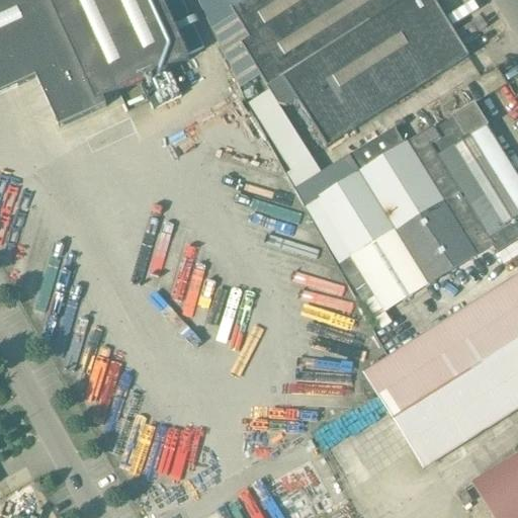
[(102,110),(99,102),(149,80),(148,79),(189,60),(162,0),(0,0),(0,97),(33,83),(52,123),(55,131),(102,110)]
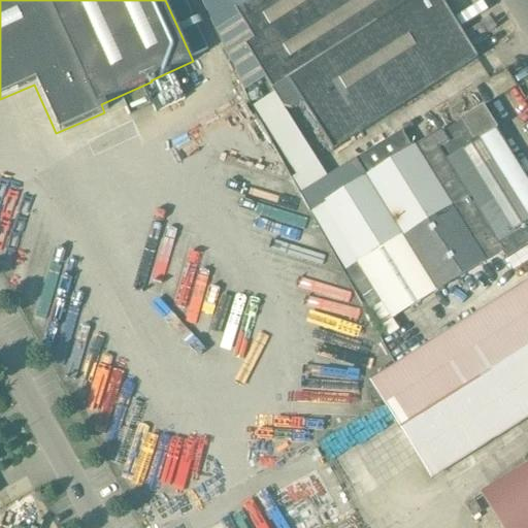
[(166,0),(193,58),(207,52),(184,0),(166,0)]
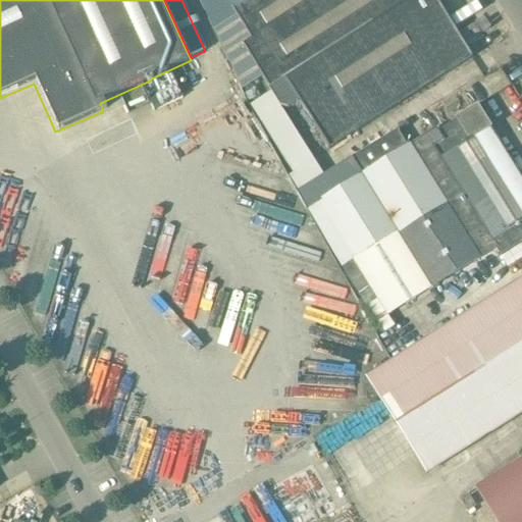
[(200,0),(214,30),(263,0),(200,0)]
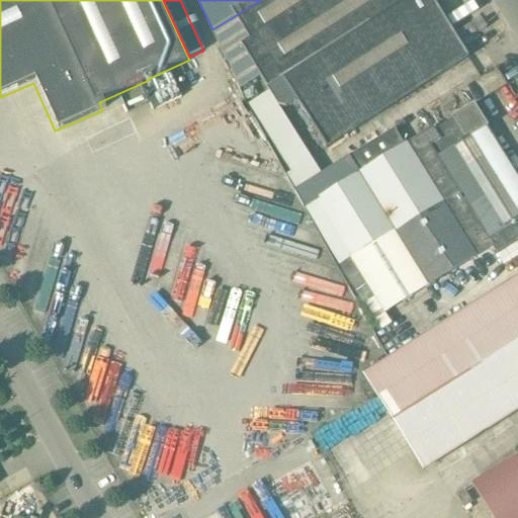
[(261,0),(234,17),(212,29),(241,89),(261,77),(269,89),(282,80),(408,0),(261,0)]
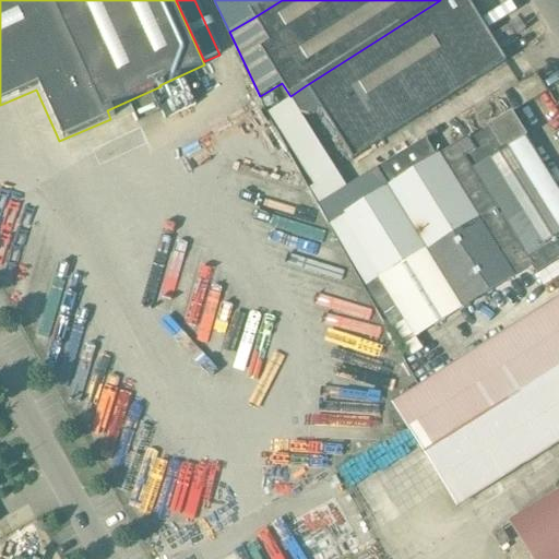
[(468,0),(440,0),(305,86),(319,108),(352,159),(506,61),(468,0)]
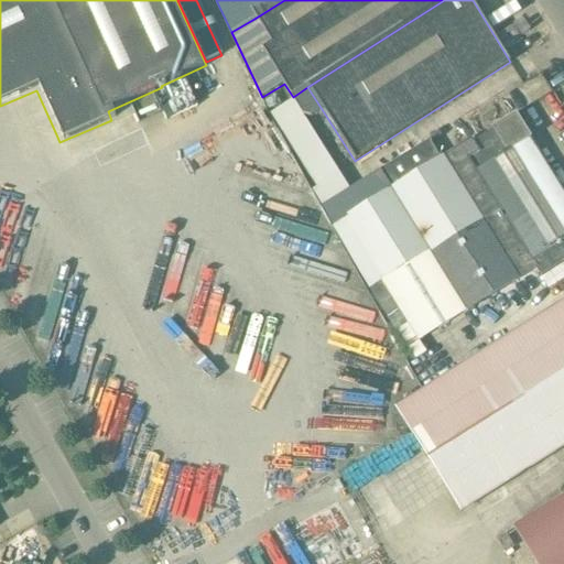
[(494,109),(522,94),(516,82),(487,96),(494,109)]
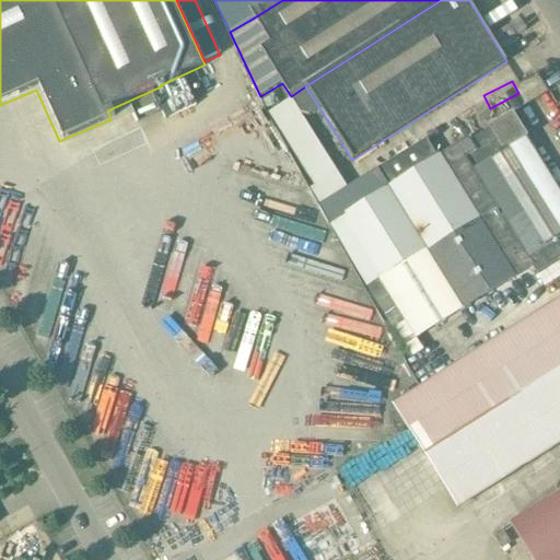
[(319,108),(305,86),(291,96),(302,115),(310,116),(319,108)]
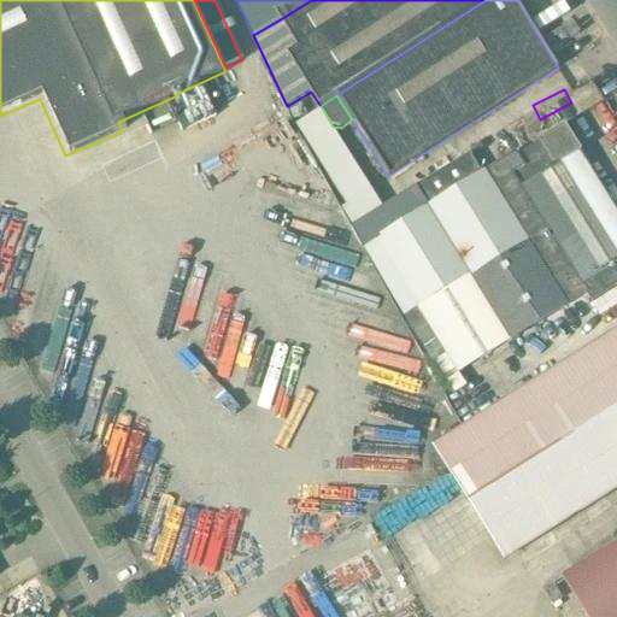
[(586,293),(585,293),(591,303),(616,286),(616,207),(565,125),(521,152),(528,165),(515,174),(523,187),(521,188),(546,229),(586,293)]
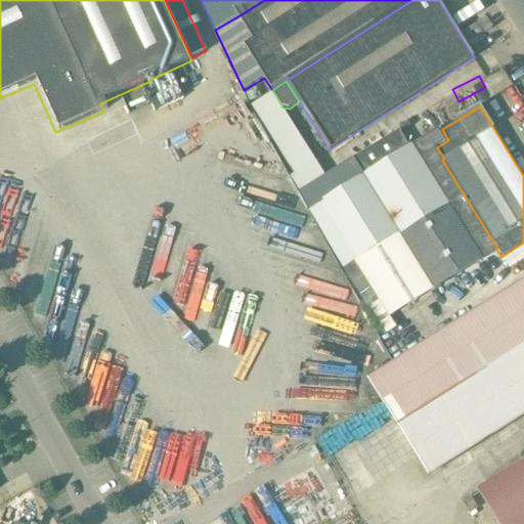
[(400,131),(299,193),(344,267),(464,194),(442,160),(444,159),(437,147),(448,140),(442,129),(410,147),(400,131)]
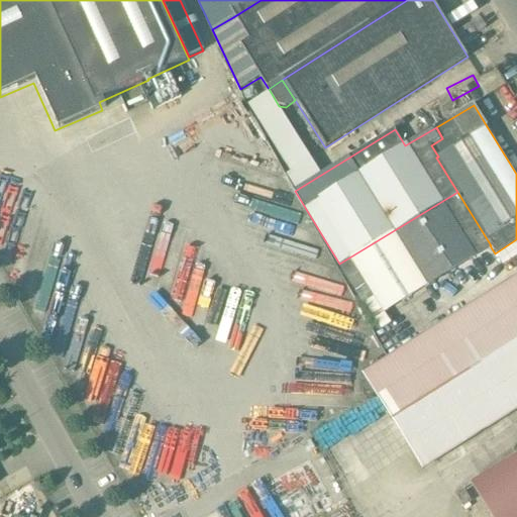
[(426,285),(490,245),(491,245),(457,192),(339,264),(364,303),(365,302),(381,328),(390,323),(382,312),(426,285)]
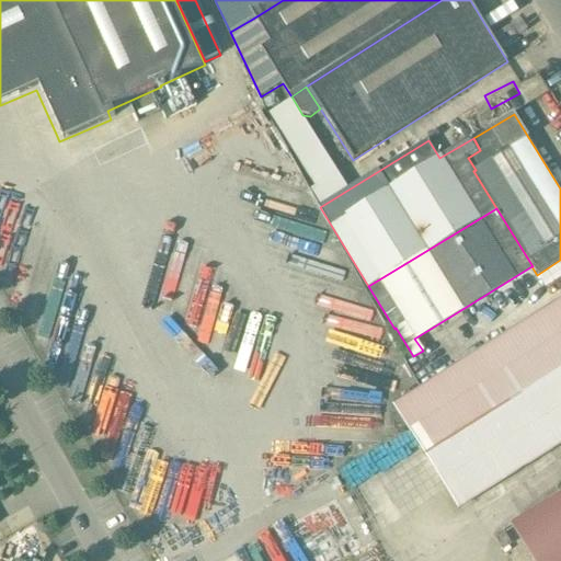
[(560,443),(560,302),(396,407),(458,508),(560,443)]
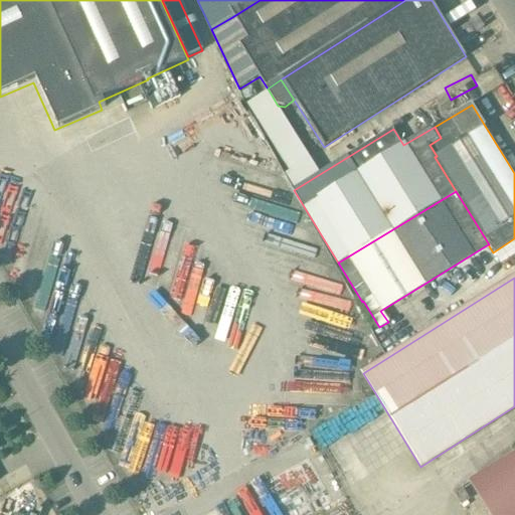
[(350,485),(363,478),(342,439),(354,432),(344,414),(319,428),(350,485)]
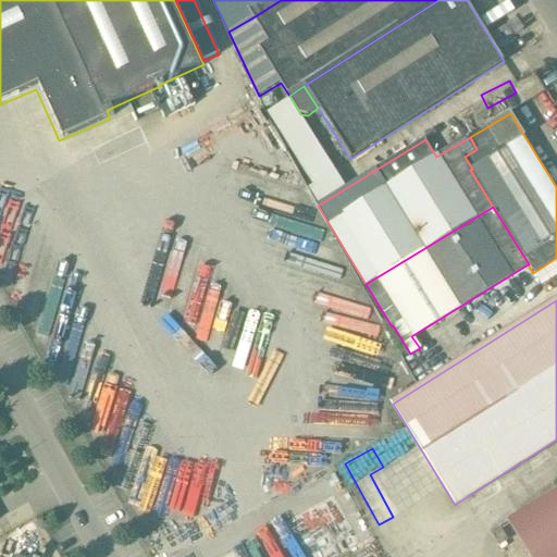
[(556,556),(556,492),(544,500),(508,523),(529,556),(556,556)]
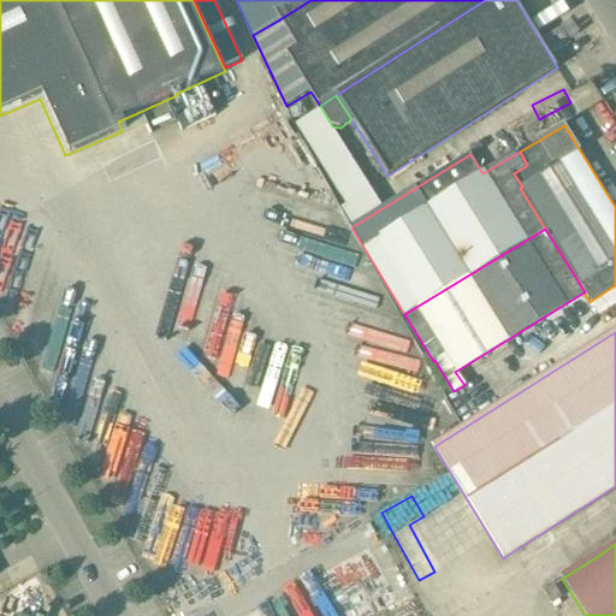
[(561,599),(552,585),(544,591),(552,604),(561,599)]
